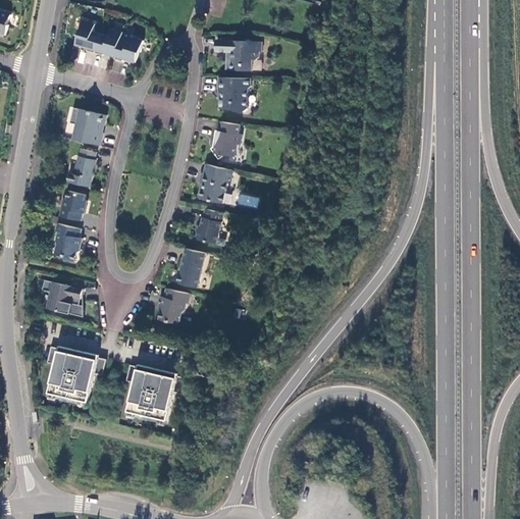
[(0,32),(1,33),(4,31),(7,21),(6,21),(9,12),(0,8),(0,32)]
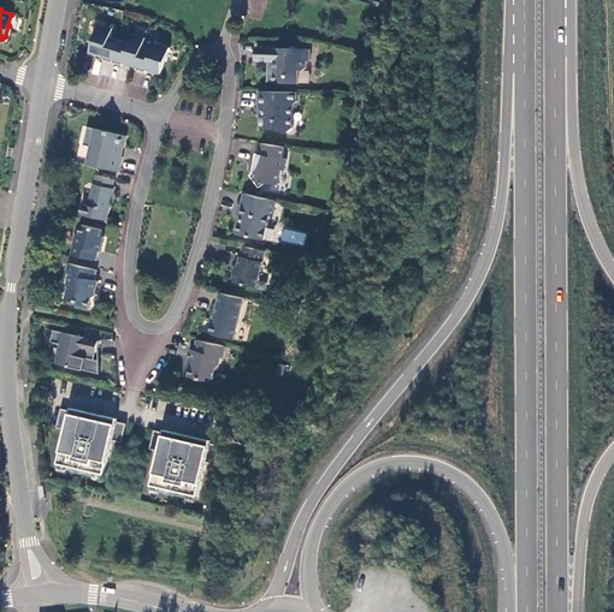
[(111,24),(96,21),(88,48),(101,53),(101,55),(120,61),(122,59),(135,63),(134,66),(143,69),(145,66),(158,70),(161,58),(164,58),(167,45),(152,40),(149,46),(141,43),(143,34),(129,30),(127,39),(108,34),(111,24)]
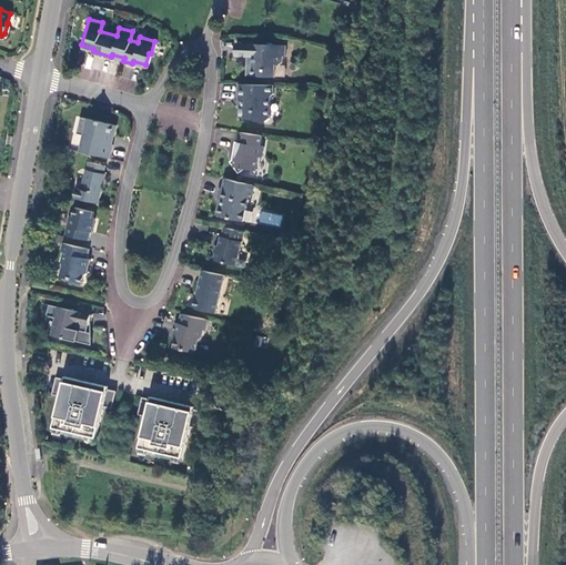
[(282,56),(283,44),(233,42),(233,56),(251,56),(250,61),(244,61),(244,76),(272,76),(273,64),(276,64),(280,61),(280,56),(282,56)]
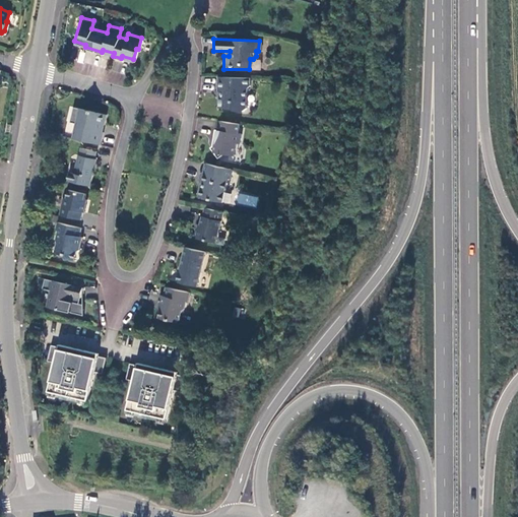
[(110,69),(122,70),(123,60),(111,59),(110,69)]
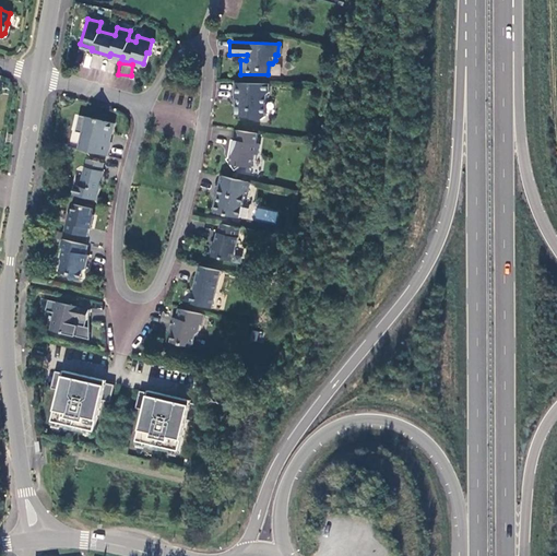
[(267,83),(233,82),(233,98),(236,98),(236,105),(234,105),(233,116),(249,117),(251,119),(259,119),(263,116),(263,95),(267,93),(267,83)]
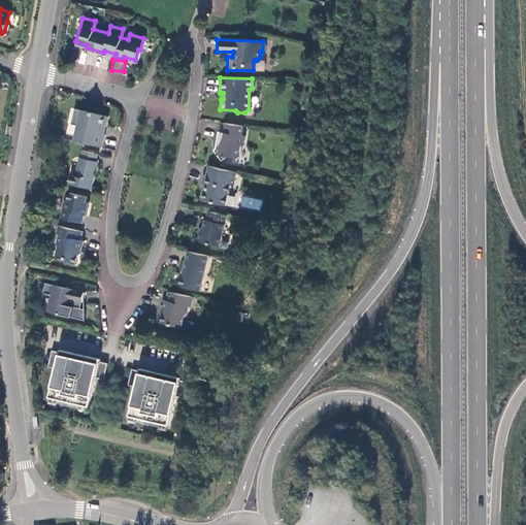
[(75,126),(72,140),(100,146),(103,134),(100,133),(101,126),(103,127),(106,117),(72,108),(69,124),(75,126)]
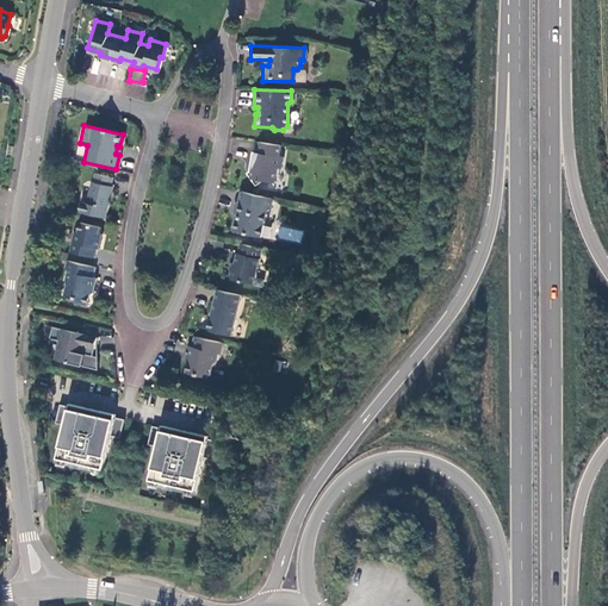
[(279,145),(254,141),(252,151),(250,151),(248,162),(252,163),(250,169),(244,173),(254,185),(261,180),(273,182),(275,167),(279,168),(280,156),(277,156),(279,145)]
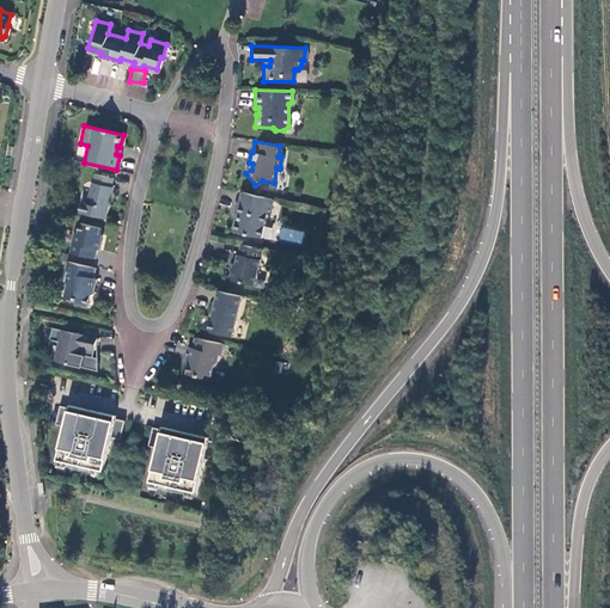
[(90,182),(85,204),(105,209),(111,186),(109,186),(111,178),(93,173),(92,183),(90,182)]
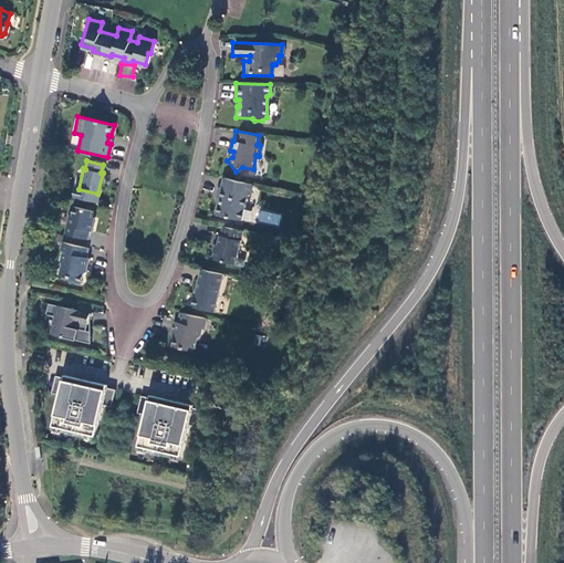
[(251,184),(221,177),(219,186),(216,188),(215,194),(217,198),(219,198),(218,202),(216,202),(213,214),(240,219),(246,193),(249,194),(251,184)]
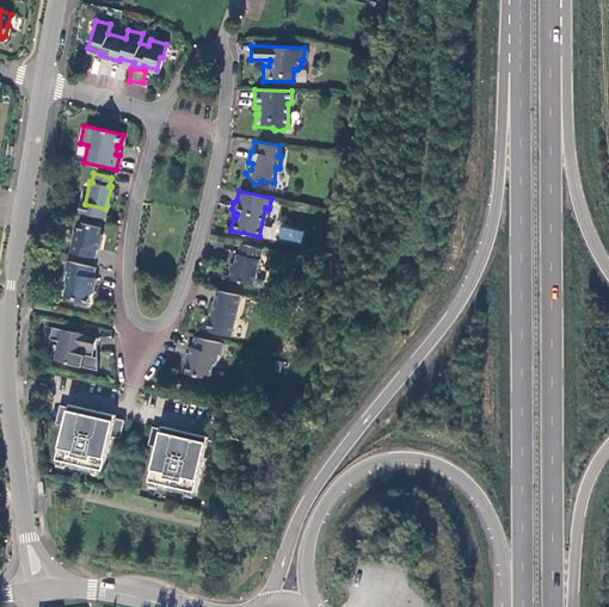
[(68,252),(93,258),(96,248),(97,249),(99,239),(96,239),(98,227),(78,222),(77,231),(73,231),(68,252)]
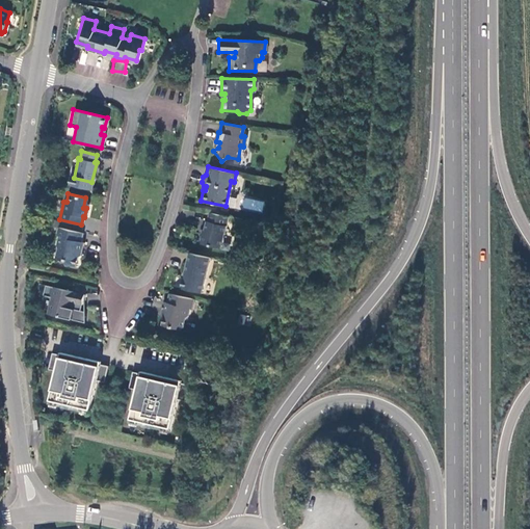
[(227,215),(208,211),(206,220),(205,220),(203,232),(199,231),(196,242),(219,247),(221,236),(220,234),(222,233),(227,215)]
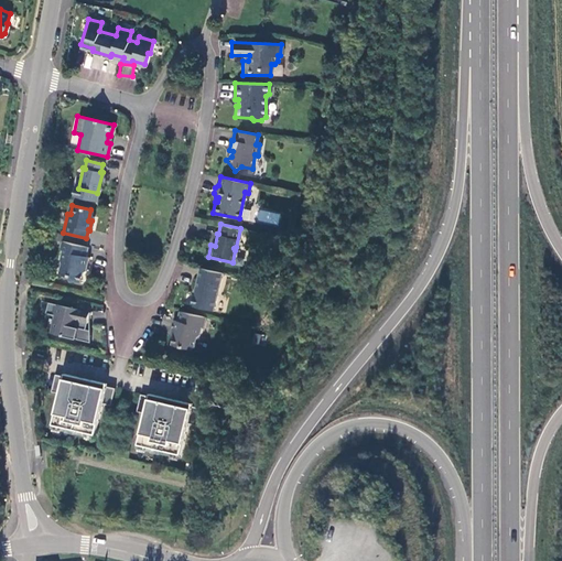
[(71,280),(79,282),(82,271),(86,269),(85,267),(87,257),(85,256),(86,247),(60,240),(58,247),(61,250),(58,259),(61,261),(58,271),(61,274),(68,277),(71,280)]
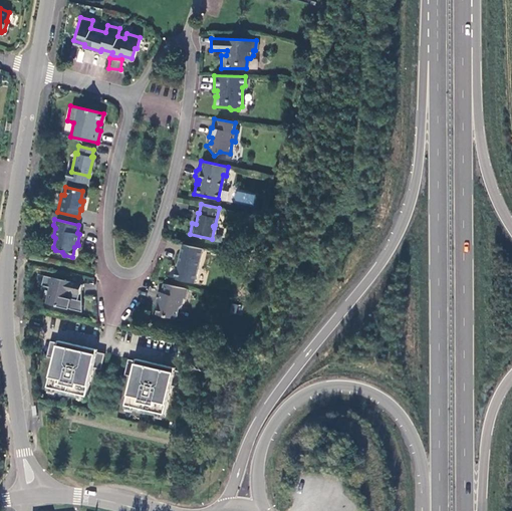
[(181,243),(173,277),(193,281),(201,247),(181,243)]
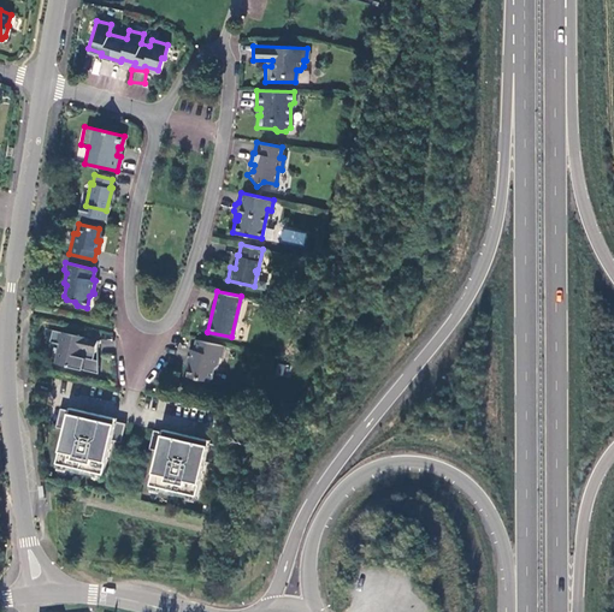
[(96,340),(57,331),(54,343),(59,344),(54,362),(80,368),(83,349),(94,351),(96,340)]
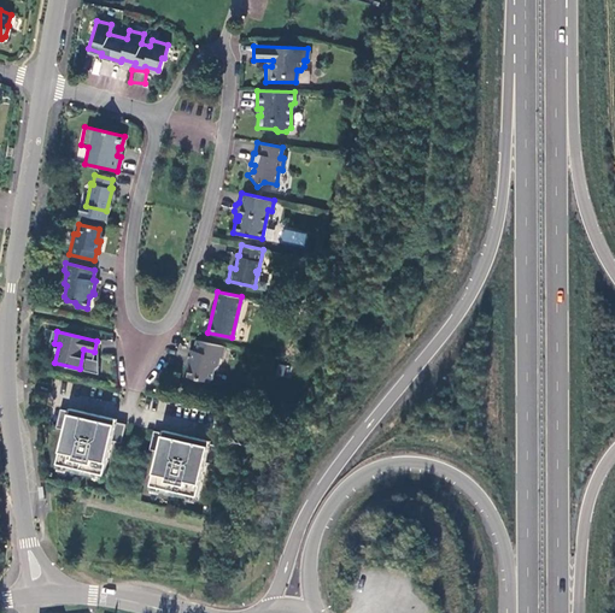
[(223,345),(194,339),(192,349),(188,348),(186,360),(189,361),(187,376),(208,379),(211,378),(214,366),(216,365),(218,355),(221,357),(223,345)]
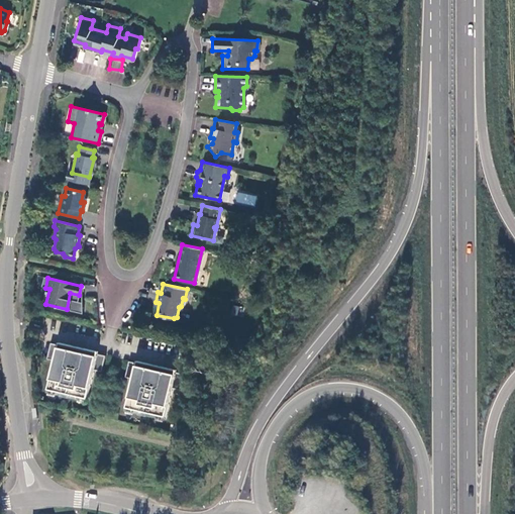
[(54,360),(46,389),(86,397),(92,369),(100,371),(104,354),(49,342),(45,358),(54,360)]
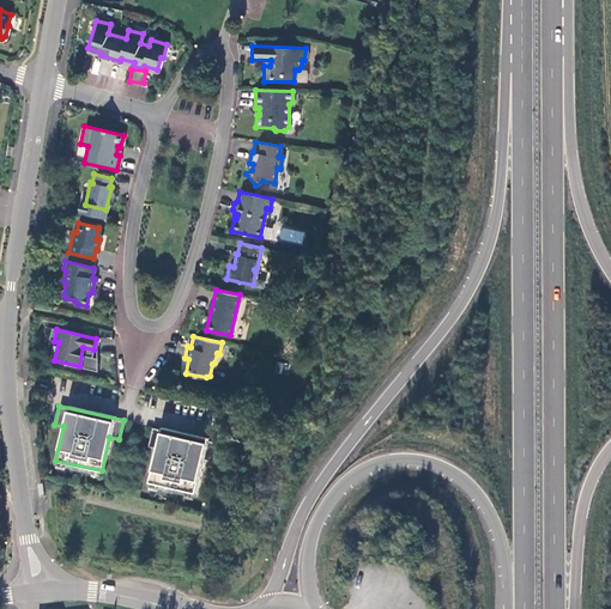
[(156,449),(149,482),(194,492),(203,458),(212,461),(216,443),(151,427),(147,446),(156,449)]
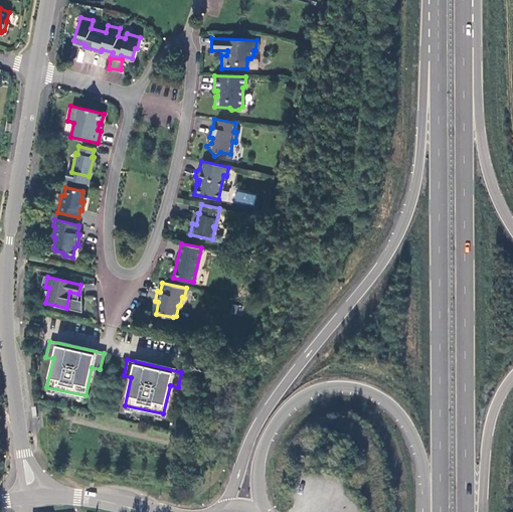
All buildings are outlined.
